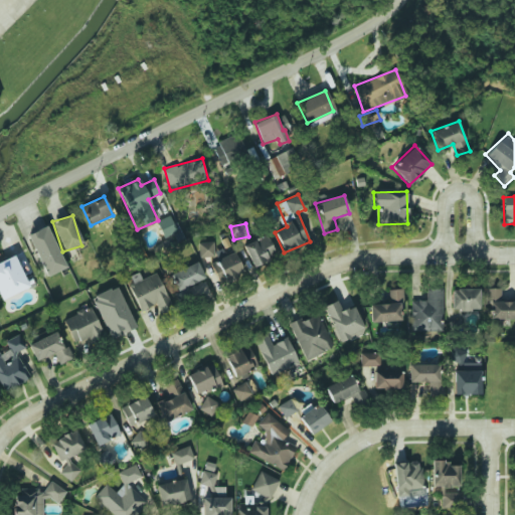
[(65,269),(47,225),(27,233),(45,277),(65,269)]
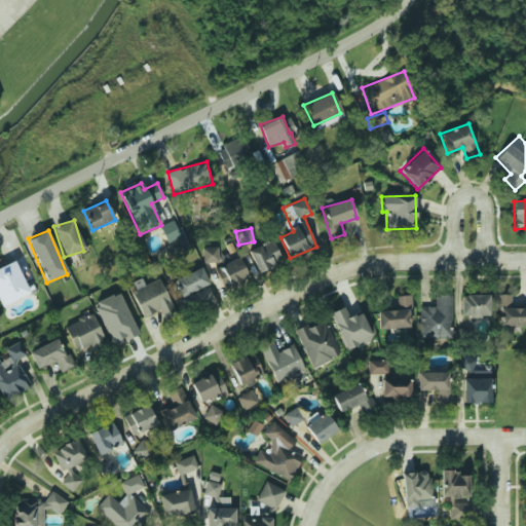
[(259,273),(283,261),(271,239),(248,251),(259,273)]
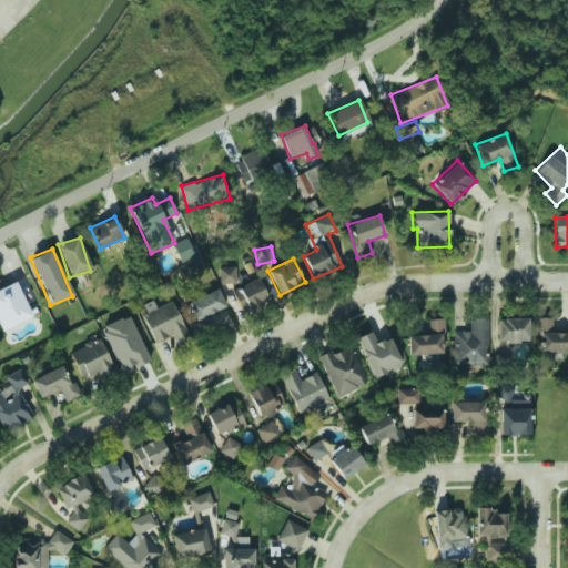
[(235,266),(219,267),(220,283),(236,282),(235,266)]
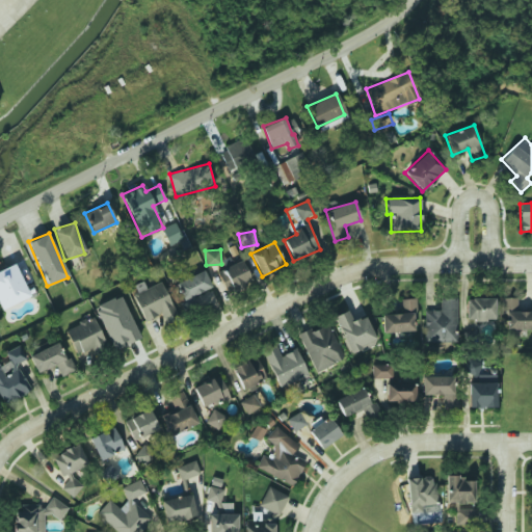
[(219,269),(227,292),(251,284),(243,261),(219,269)]
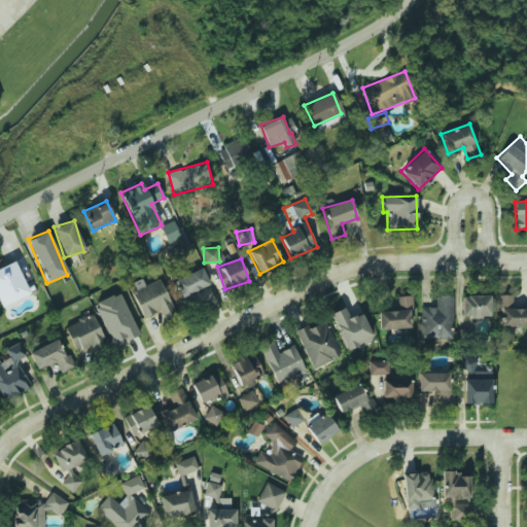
[(30,293),(14,261),(0,268),(0,304),(1,307),(30,293)]
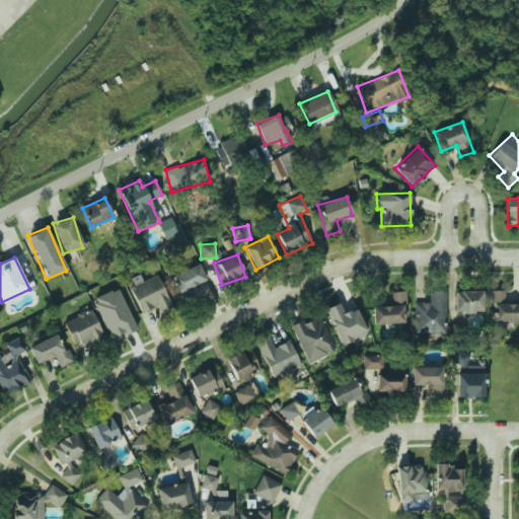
[(206,281),(199,264),(171,276),(181,300),(193,296),(189,288),(206,281)]
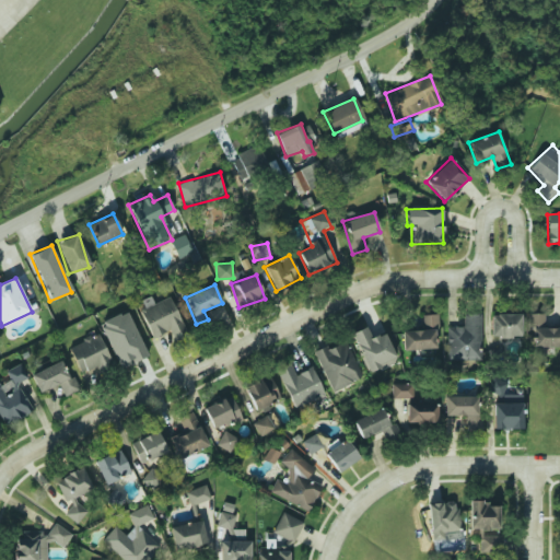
[(153,339),(166,335),(168,342),(185,336),(171,296),(152,303),(150,298),(139,302),(153,339)]
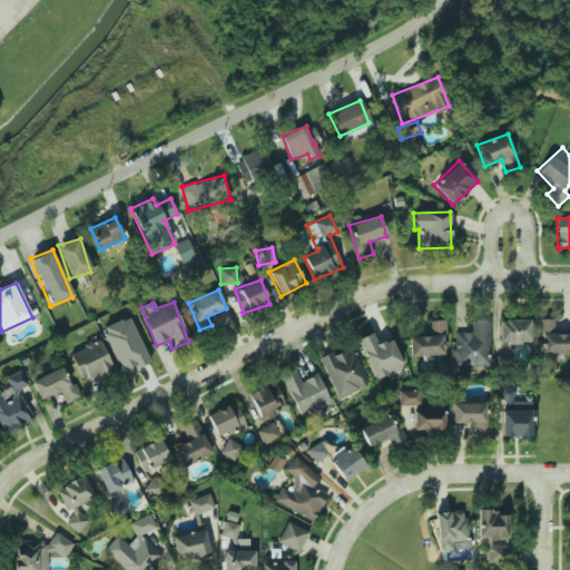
[(150,362),(128,315),(100,328),(123,375),(150,362)]
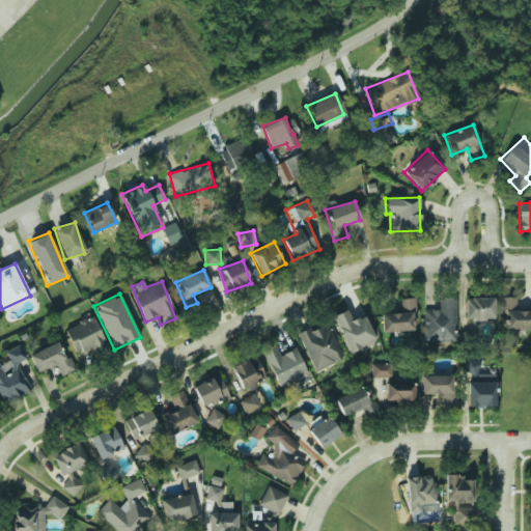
[(494,319),(493,297),(465,298),(465,320),(494,319)]
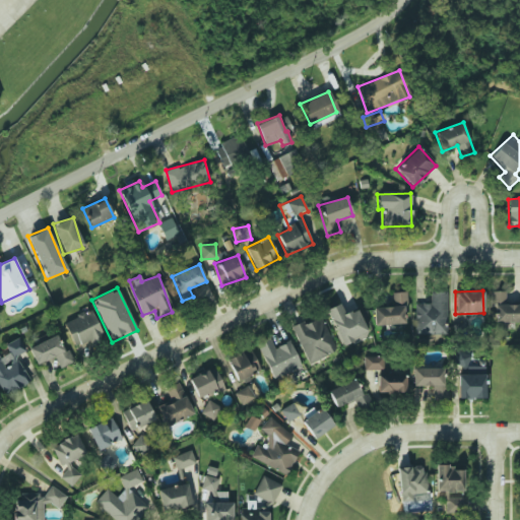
[(505,291),(494,290),(493,322),(519,322),(519,304),(504,304),(505,291)]
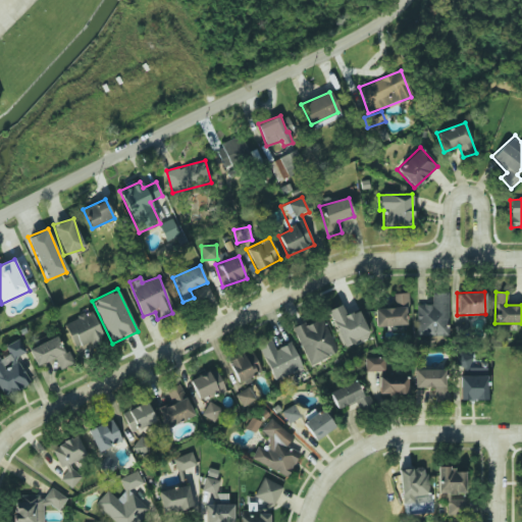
[(393,293),(394,308),(375,308),(375,326),(409,325),(408,293),(393,293)]
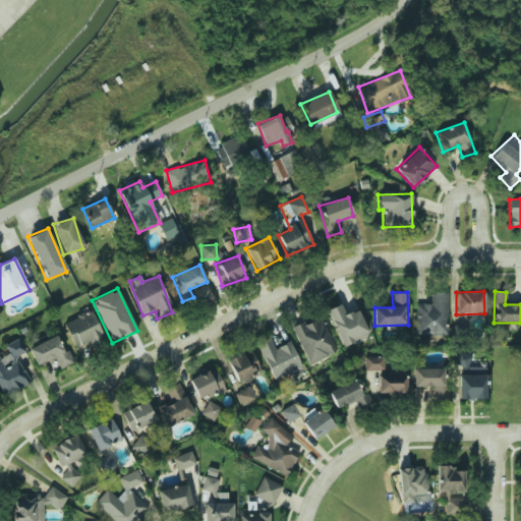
[(416,335),(447,335),(446,292),(430,292),(430,303),(415,304),(416,335)]
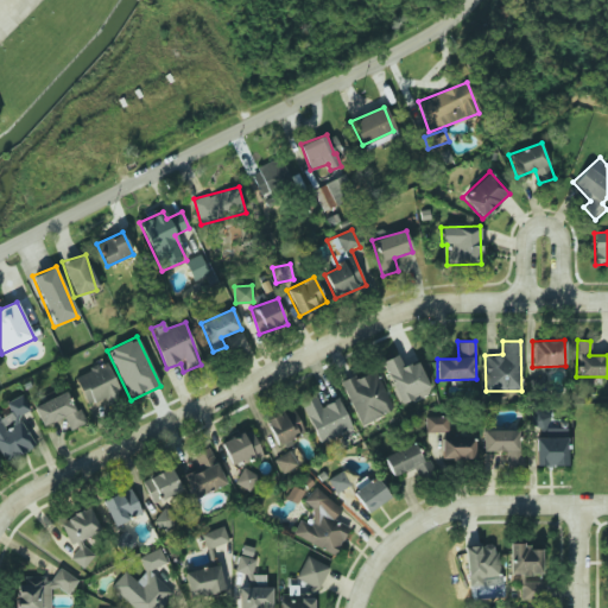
[(381,361),(401,406),(431,392),(417,361),(403,367),(397,355),(381,361)]
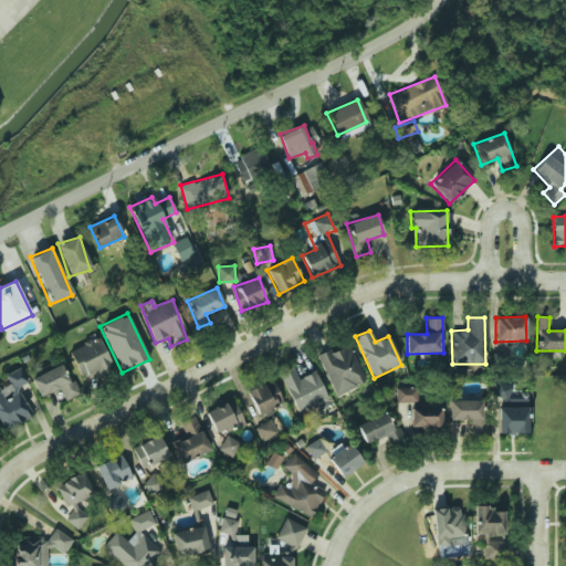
[(69,349),(83,381),(113,367),(97,336),(69,349)]
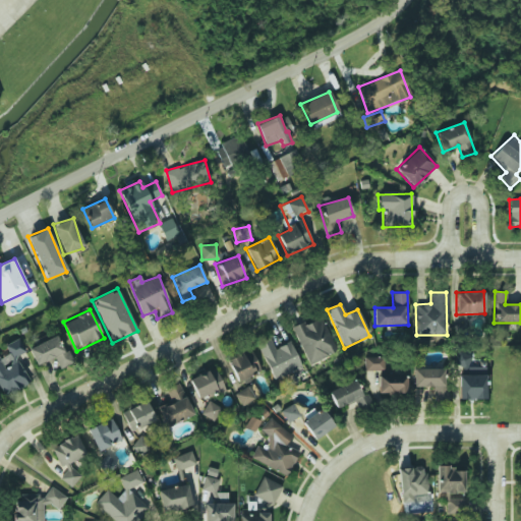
[(292,329),(309,364),(337,352),(321,315),(292,329)]
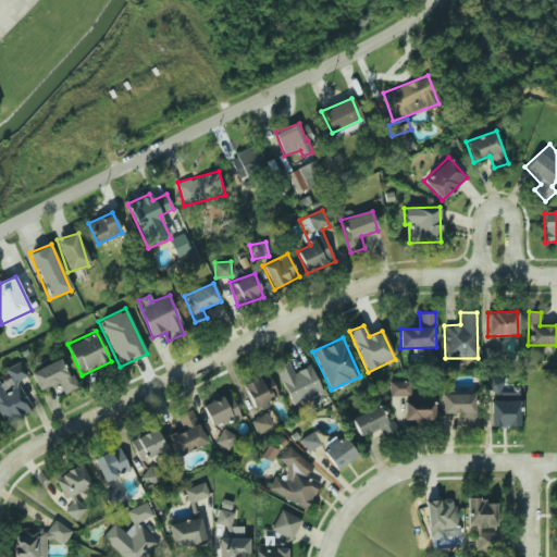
[(63,394),(74,390),(62,359),(31,371),(38,391),(59,383),(63,394)]
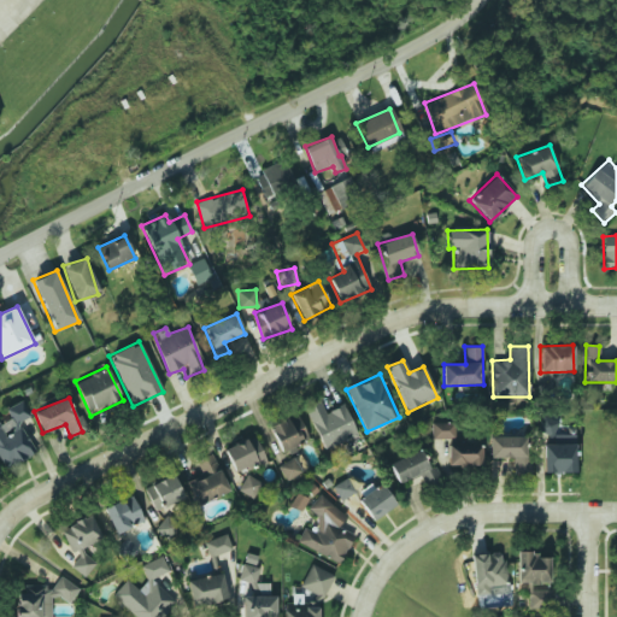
[(345,404),(325,412),(321,400),(305,406),(323,450),(358,435),(345,404)]
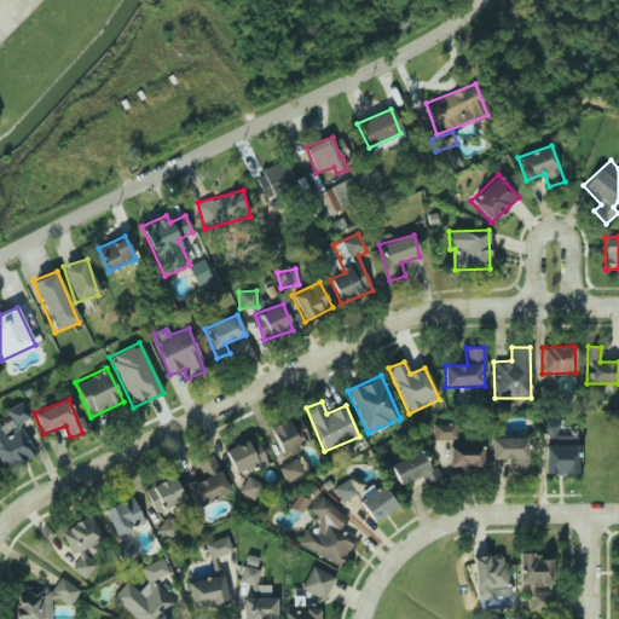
[(0,464),(4,472),(35,455),(18,424),(30,417),(24,405),(0,418),(0,464)]
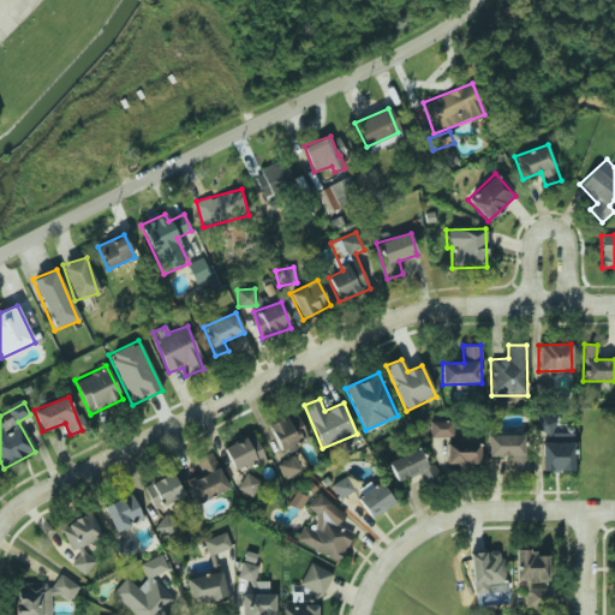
[(278,451),(306,441),(298,413),(268,423),(278,451)]
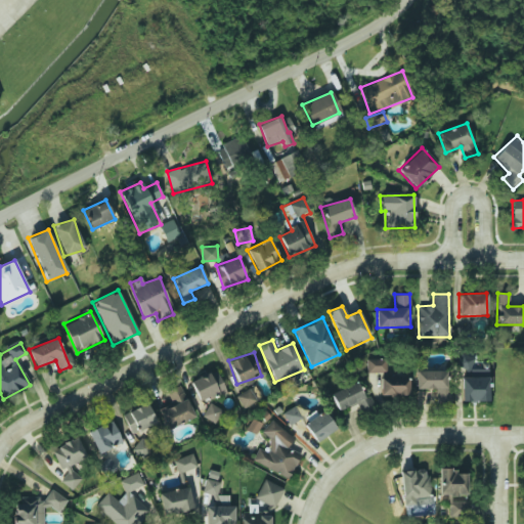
[(366,373),(381,373),(381,395),(408,395),(408,378),(386,377),(386,359),(366,359),(366,373)]
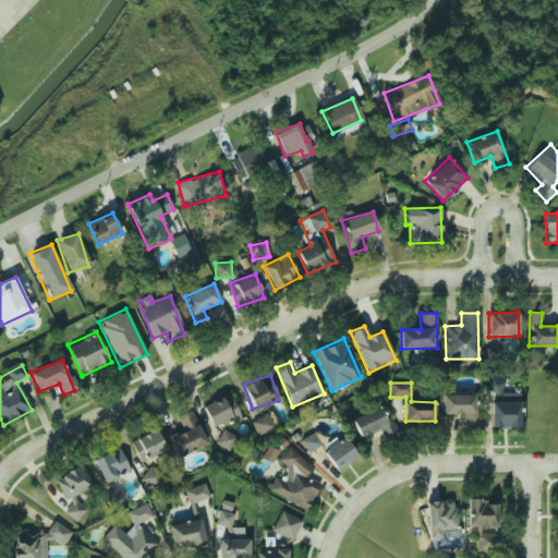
[(492,428),(520,427),(519,391),(490,392),(492,428)]
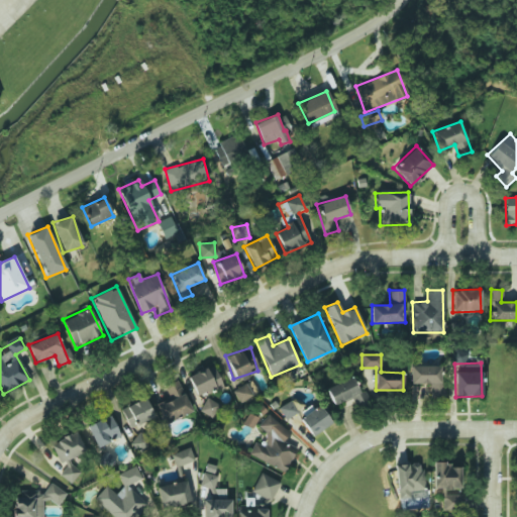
[(197,398),(223,386),(212,365),(187,377),(197,398)]
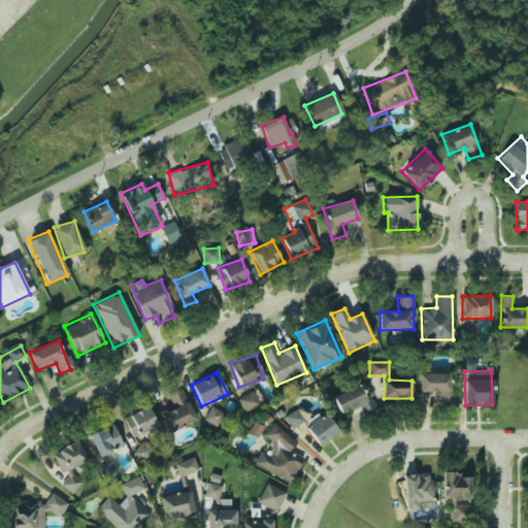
[(419,392),(438,392),(439,405),(453,405),(453,373),(419,373),(419,392)]
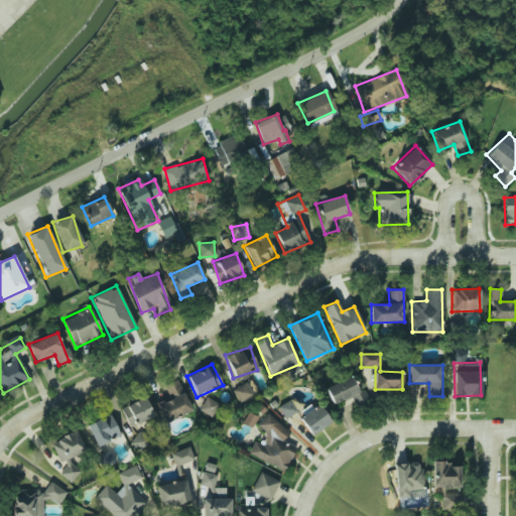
[(325,388),(334,406),(360,393),(351,375),(325,388)]
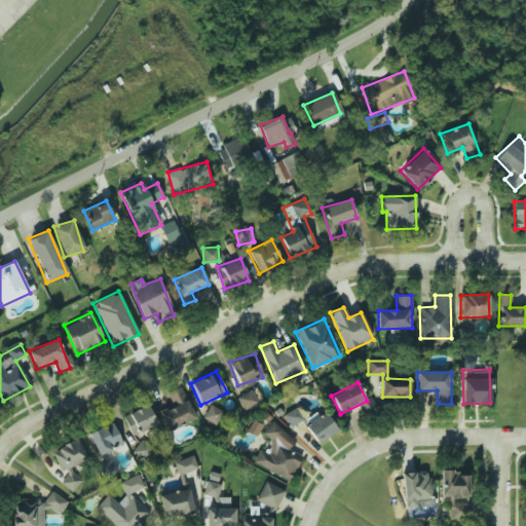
[(195,418),(180,386),(166,393),(173,407),(159,413),(168,431),(195,418)]
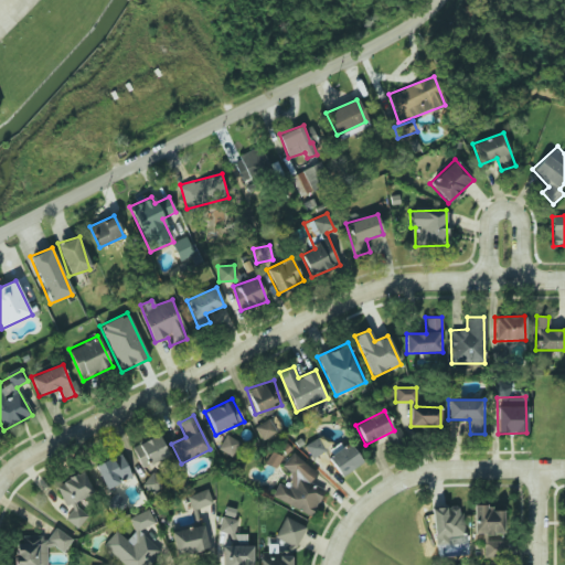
[(255,426),(260,440),(276,434),(270,420),(255,426)]
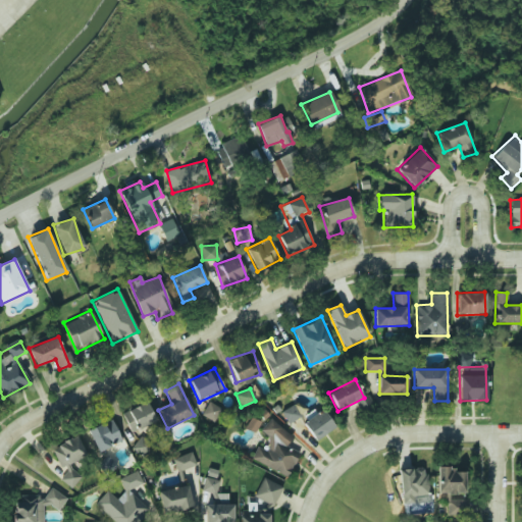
[(289,423),(309,411),(302,400),(281,412),(289,423)]
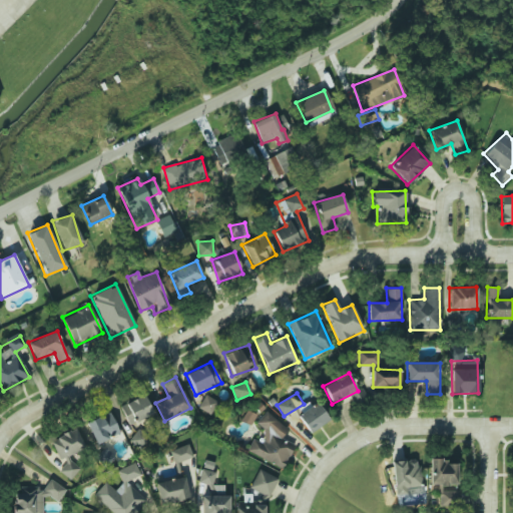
[(129,426),(153,414),(144,394),(120,406),(129,426)]
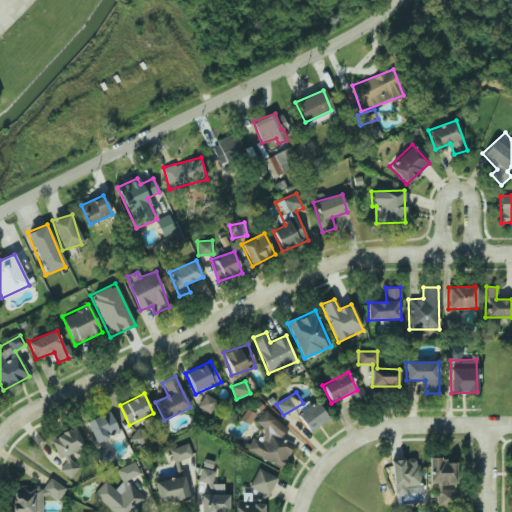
[(198,408),(211,413),(217,400),(203,394),(198,408)]
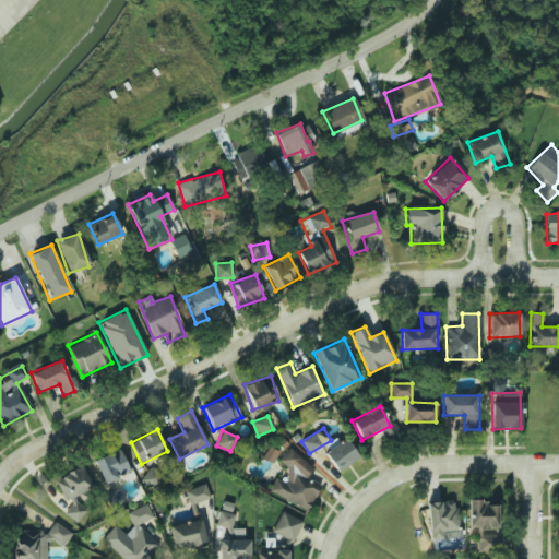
[(346,438),(340,443),(335,438),(321,449),(337,472),(359,456),(346,438)]
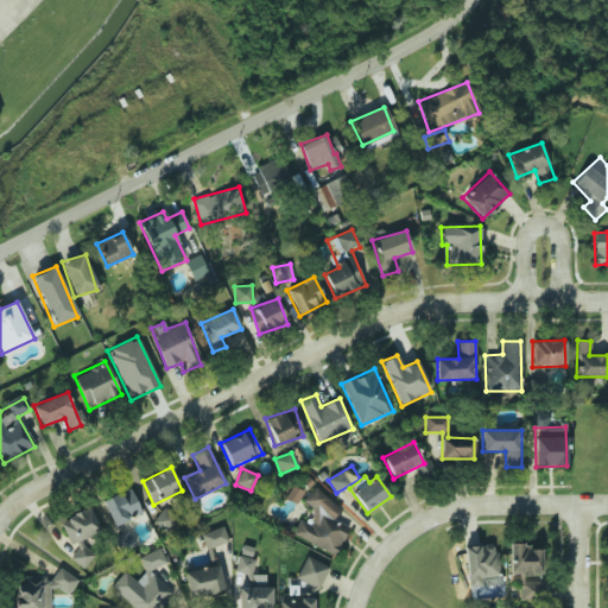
[(295,529),(328,557),(350,531),(334,517),(341,510),(316,487),(303,501),(316,512),(306,523),(302,520),(295,529)]
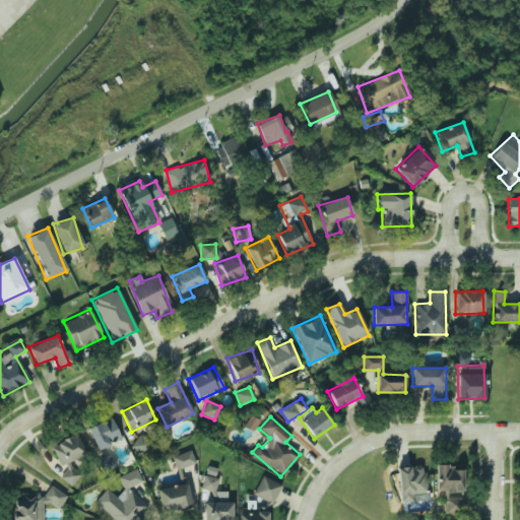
[(121,440),(113,417),(87,428),(96,450),(121,440)]
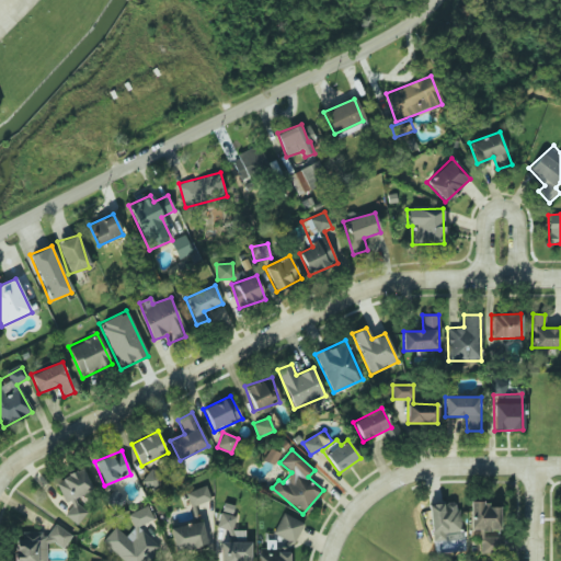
[(93,492),(81,468),(53,481),(72,523),(86,516),(77,500),(93,492)]
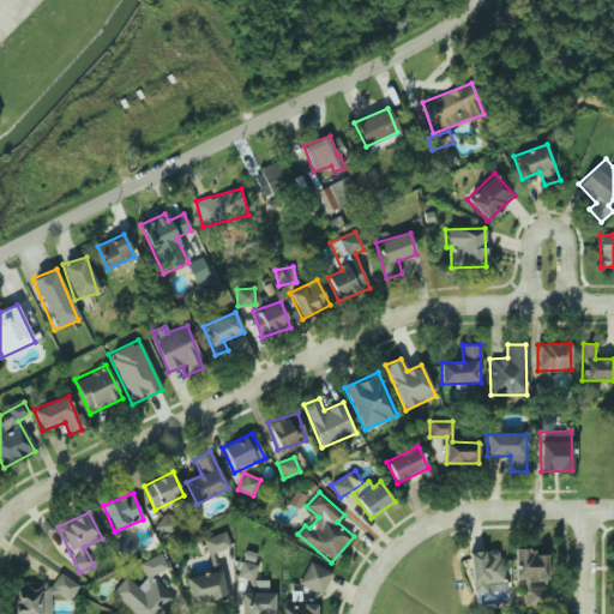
[(209,555),(232,547),(224,531),(203,540),(209,555)]
